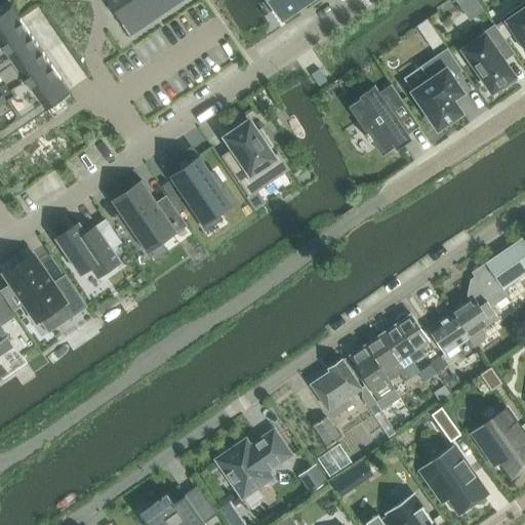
[(105,0),(125,30),(169,0),(105,0)]
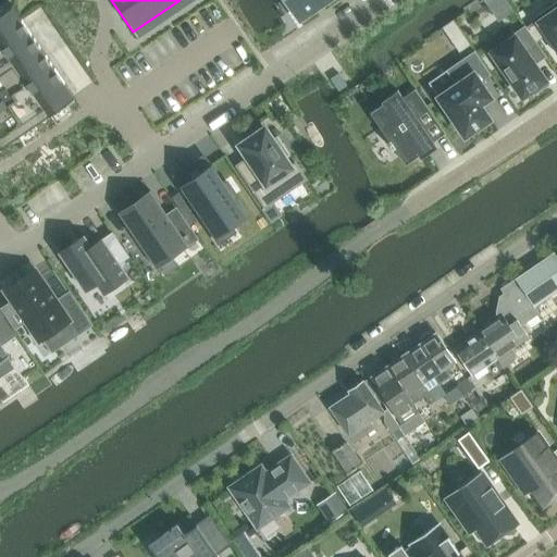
[(286,0),(284,0),(279,4),(286,15),(293,10),(286,0)]
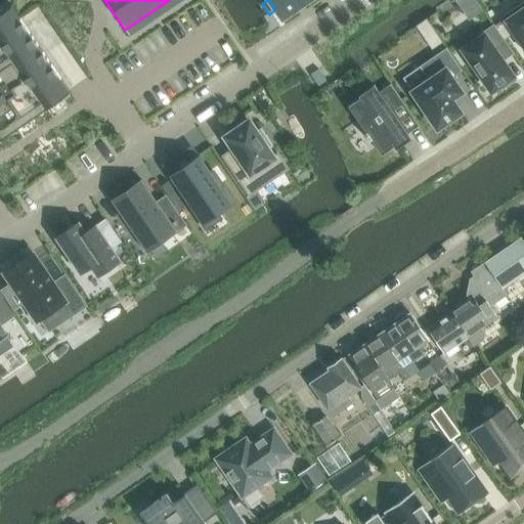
[(298,0),(269,0),(281,18),(302,5),(298,0)]
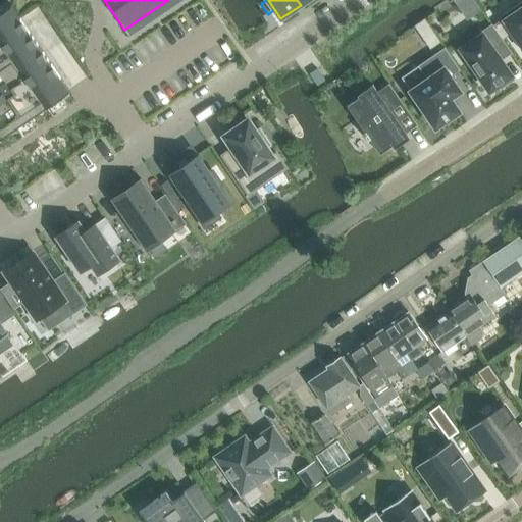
[(521,1),(501,17),(521,48),(521,1)]
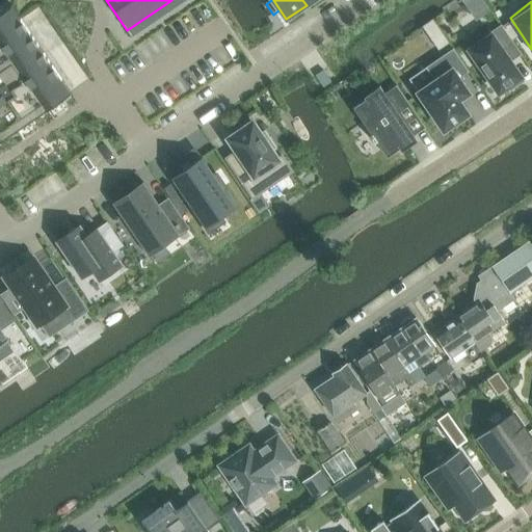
[(0,140),(18,129),(24,138),(38,128),(32,118),(48,108),(54,117),(69,108),(62,98),(71,92),(70,91),(42,49),(21,19),(11,5),(3,10),(0,6),(0,140)]
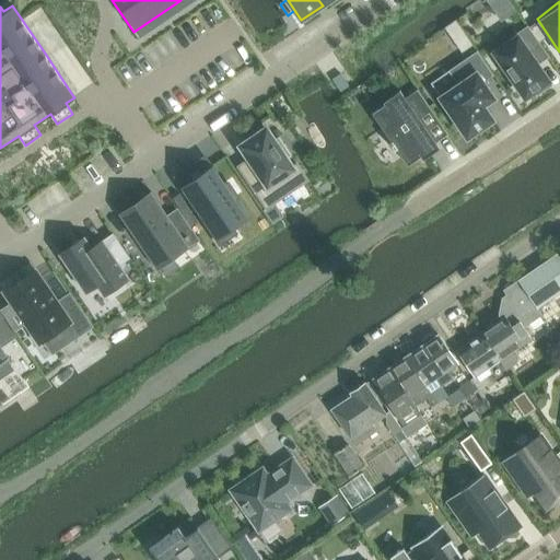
[(532,57),(543,49),(527,27),(515,36),(516,37),(494,54),(525,98),(535,92),(537,95),(551,85),(537,66),(532,57)]
